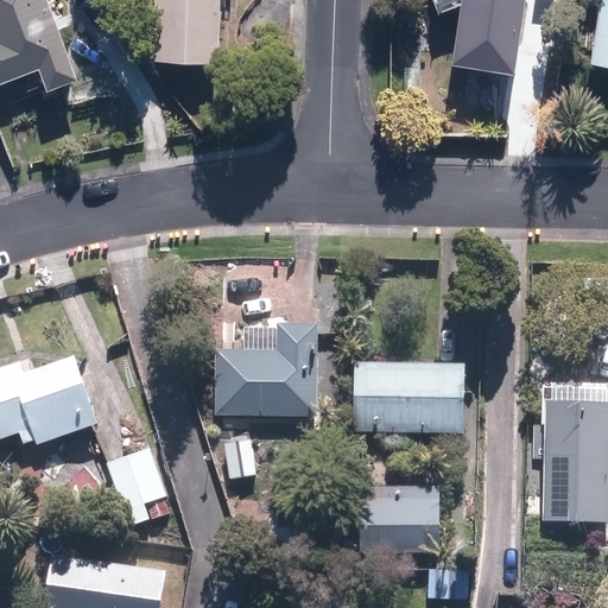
[(80,76),(50,0),(0,0),(0,81),(40,65),(50,88),(80,76)]
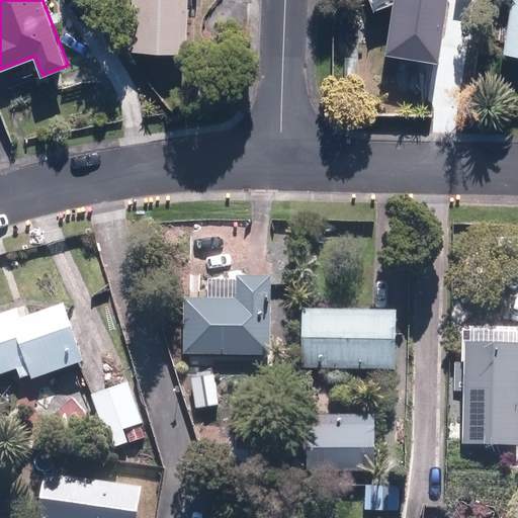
[(189,0),(133,0),(132,49),(188,51),(189,0)]
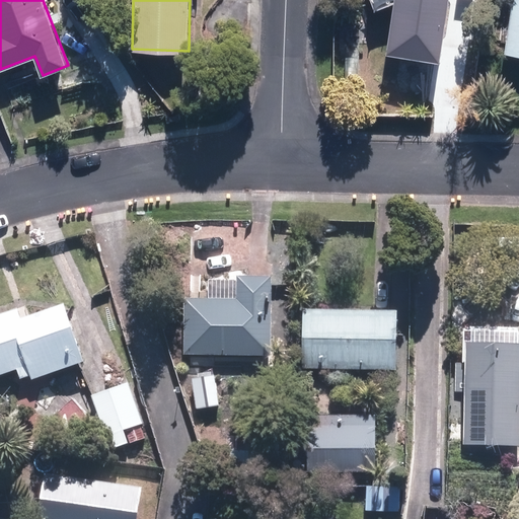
[(440,59),(449,0),(394,0),(387,51),(440,59)]
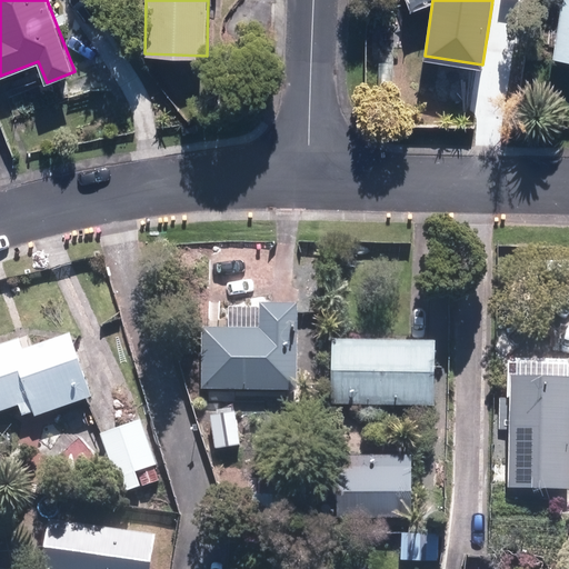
[(568,59),(568,0),(560,0),(552,57),(568,59)]
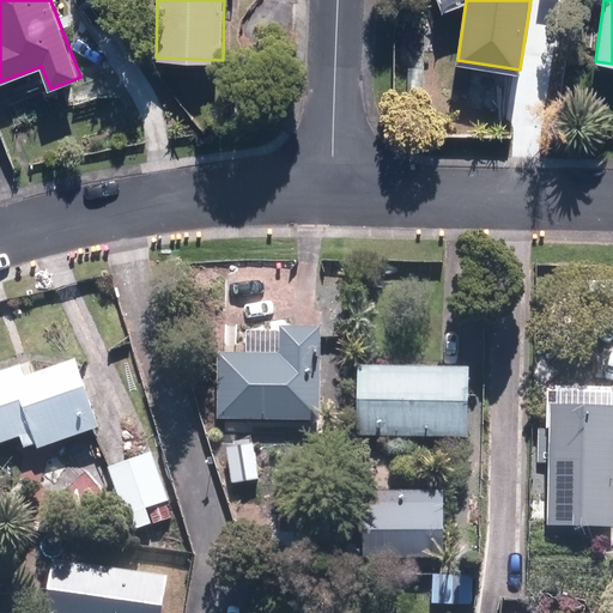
[(218,353),(217,422),(323,423),(325,331),(280,329),(280,354),(218,353)]
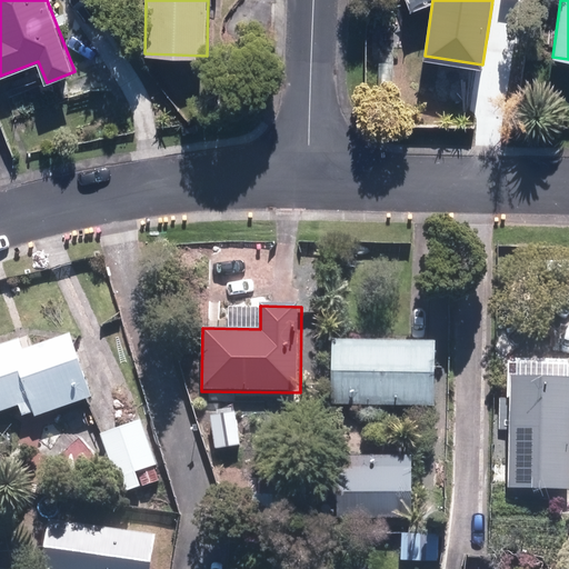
[(23,341),(0,348),(0,412),(21,406),(25,417),(36,413),(37,418),(92,399),(72,338),(27,352),(23,341)]
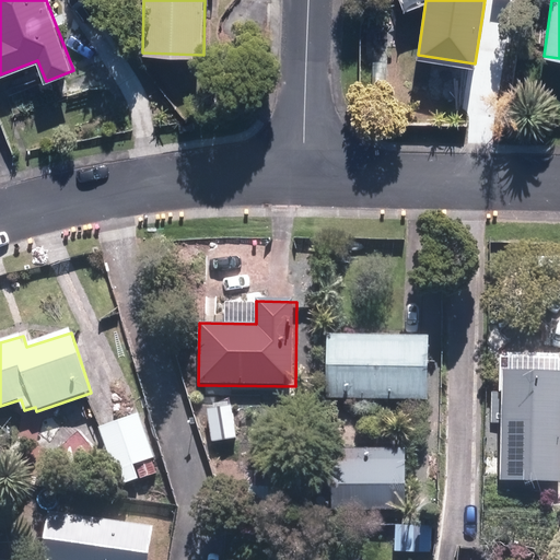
[(429,338),(328,335),(326,398),(428,400),(429,338)]
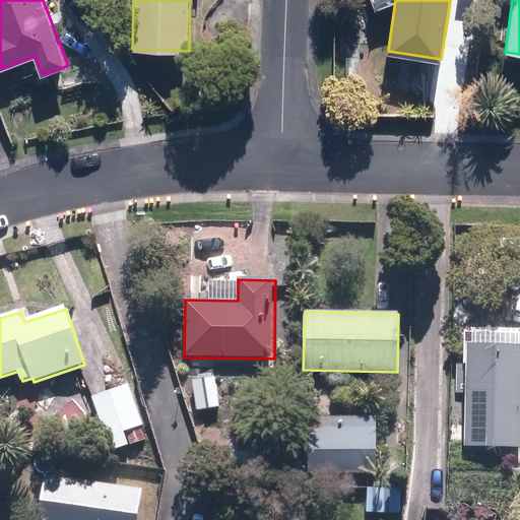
[(519,347),(467,345),(464,447),(519,448),(519,347)]
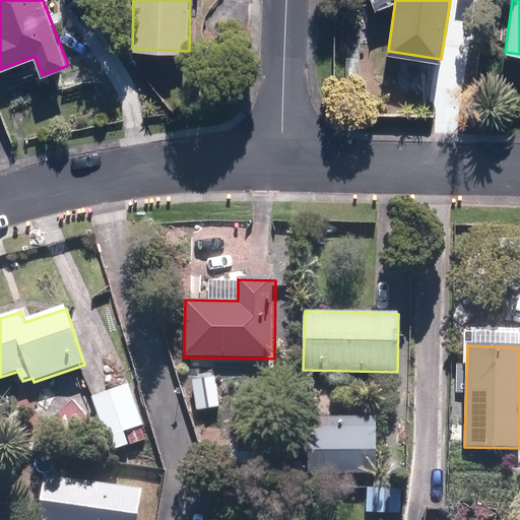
[(220,407),(215,377),(193,380),(198,410),(220,407)]
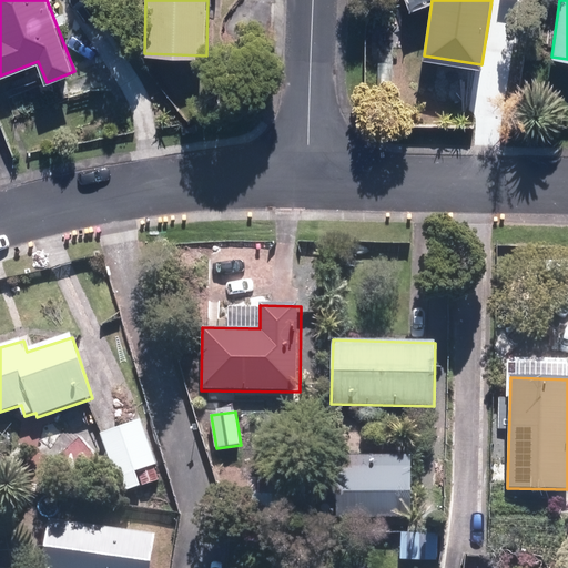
[(141,419),(100,435),(122,494),(162,478),(141,419)]
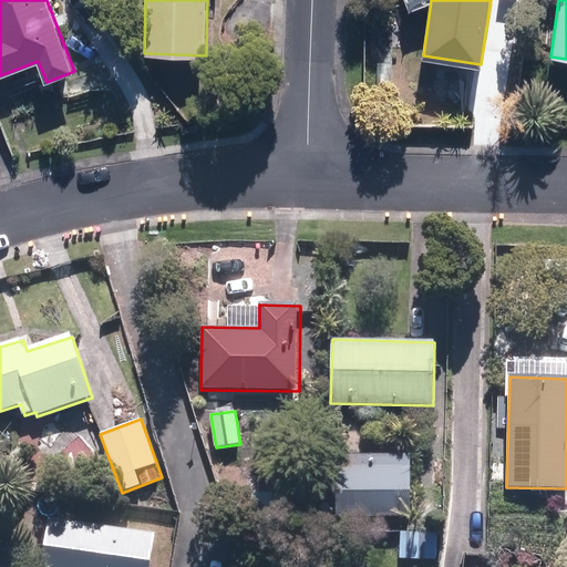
[(412,518),(412,456),(336,456),(336,518),(412,518)]
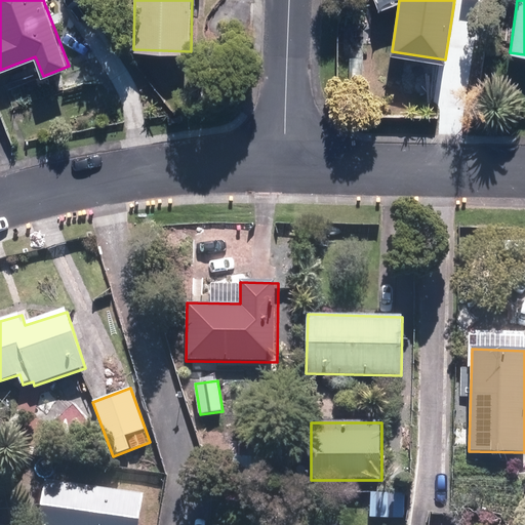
[(46,480),(39,524),(139,524),(145,494),(46,480)]
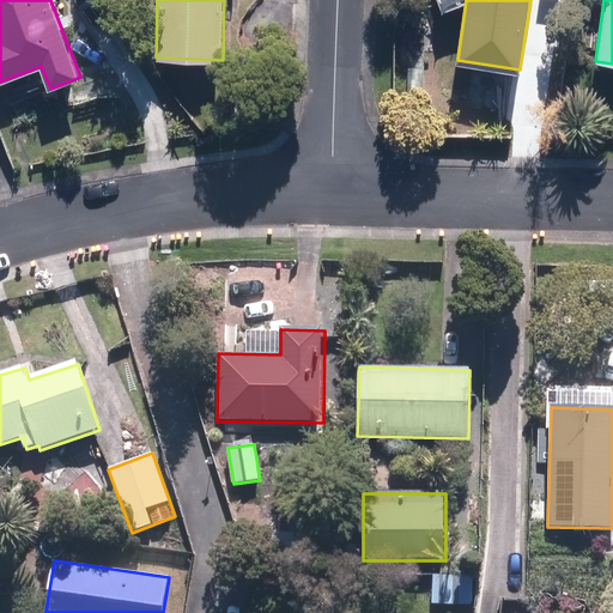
All buildings are outlined.
